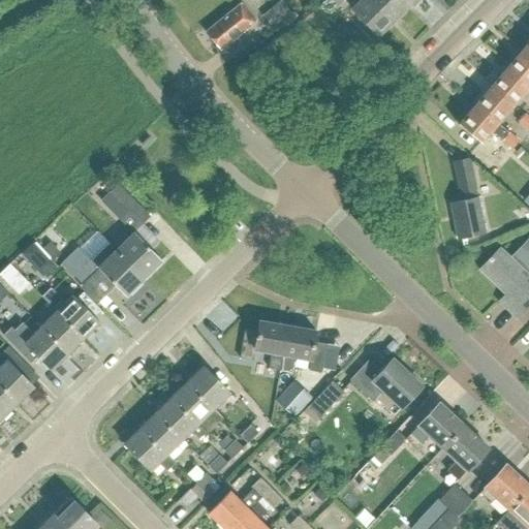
[(280,0),(261,16),(272,28),(290,12),(280,0)]
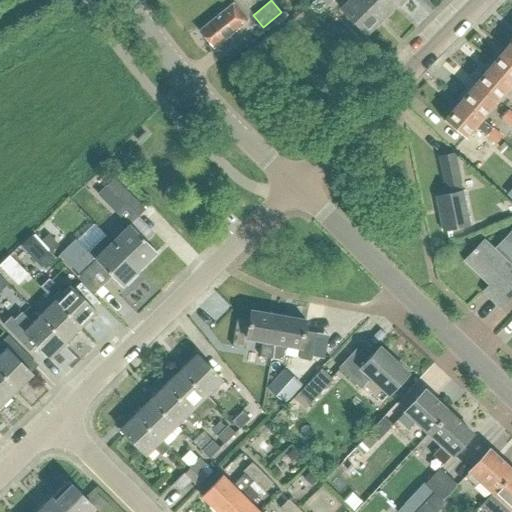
[(316,0),(325,8),(333,0),(332,0),(316,0)]
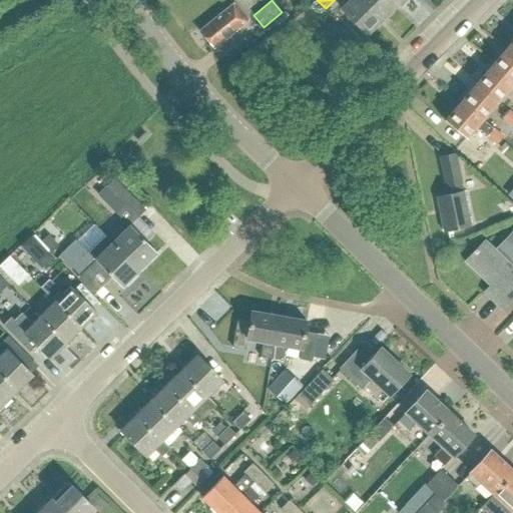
[(367,34),(382,18),(364,0),(347,0),(341,7),(367,34)]
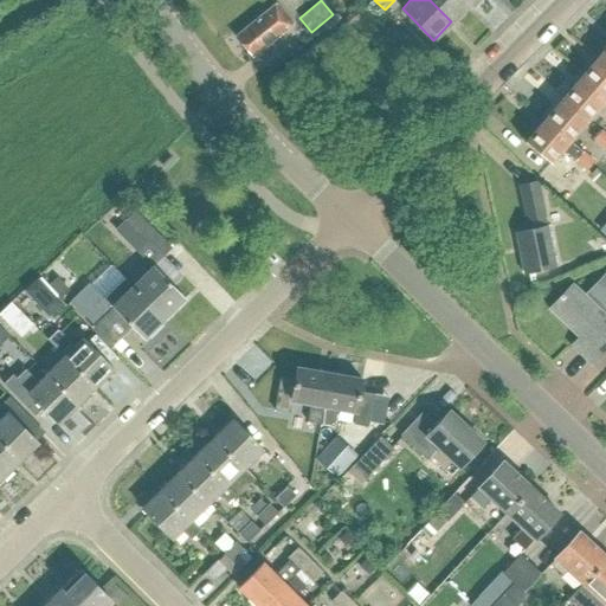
[(430,0),(451,21),(469,5),(464,0),(430,0)]
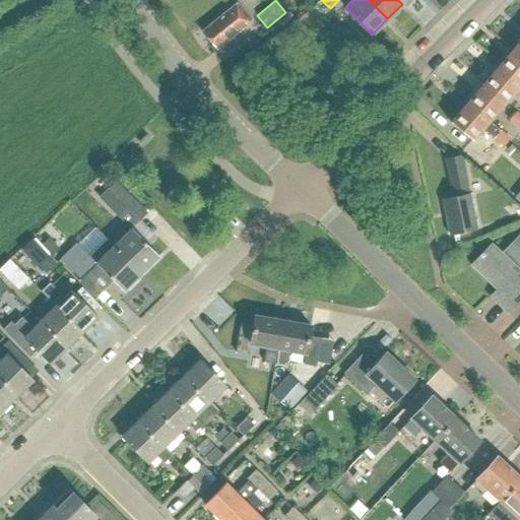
[(201,29),(216,47),(251,19),(237,1),(201,29)]
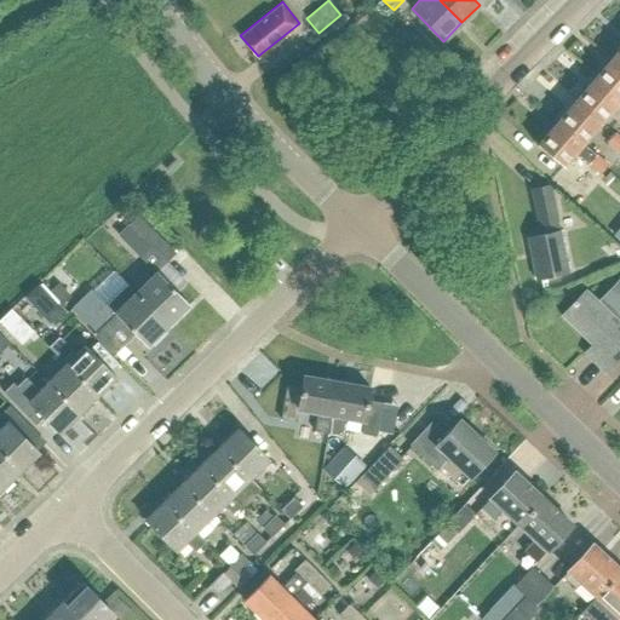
[(591,79),(618,101),(619,98),(619,64),(610,56),(591,79)]
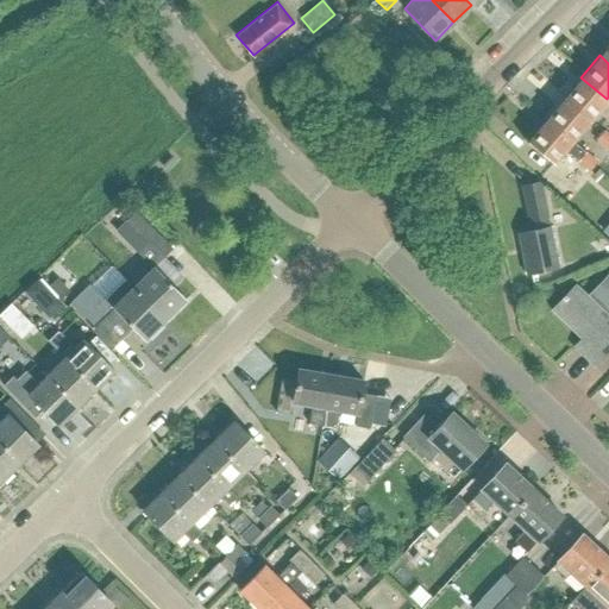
[(563,99),(589,121),(607,99),(581,77),(563,99)]
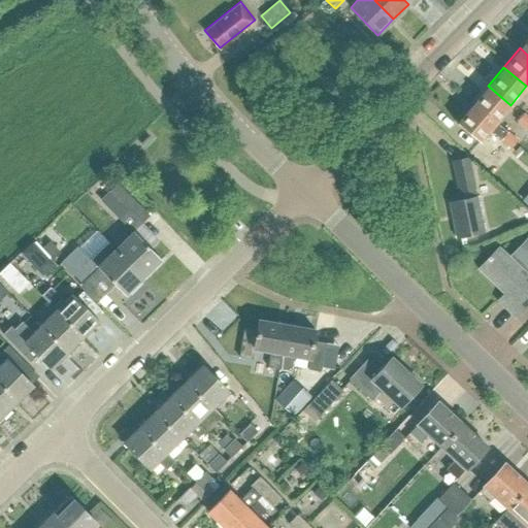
[(510,105),(488,86),(471,104),(494,124),(495,122),(510,105)]
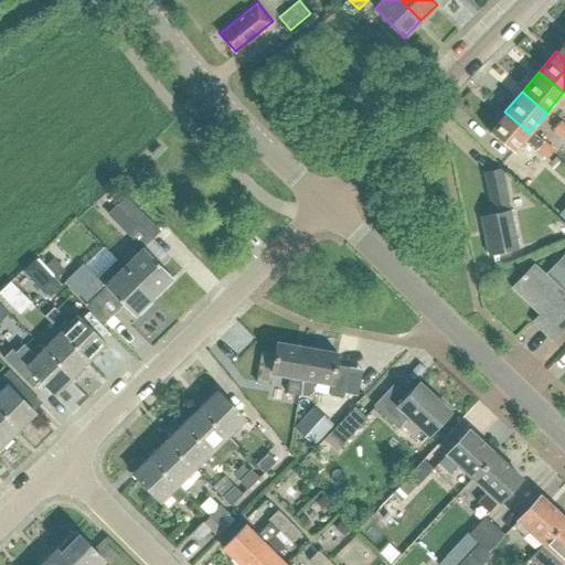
[(523,139),(536,150),(546,159),(554,150),(544,141),(530,130),(529,132),(504,112),(487,131),(511,152),(523,139)]
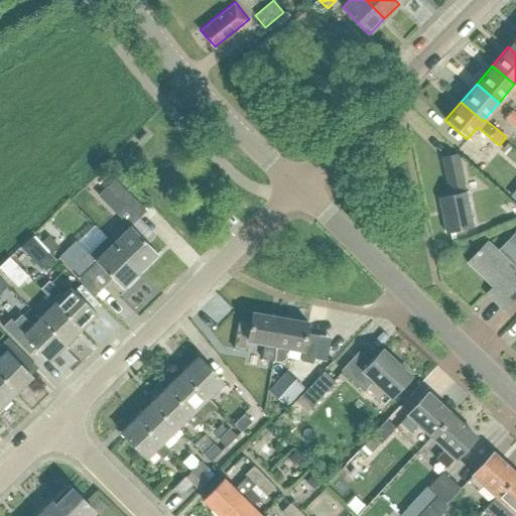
[(515,124),(515,113),(512,110),(505,119),(515,127),(515,124)]
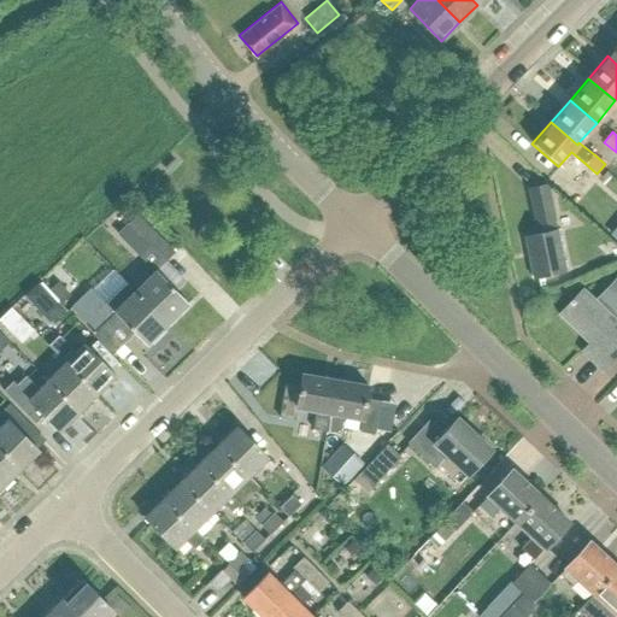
[(557,230),(556,230),(546,186),(528,189),(535,224),(540,223),(541,234),(523,238),(533,277),(566,270),(557,230)]
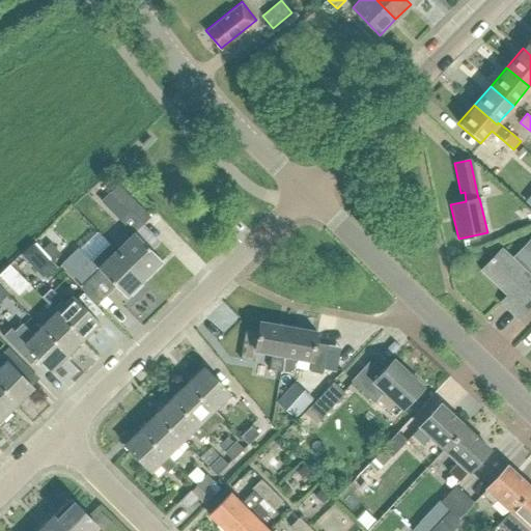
[(117,184),(109,193),(141,225),(150,217),(117,184)]
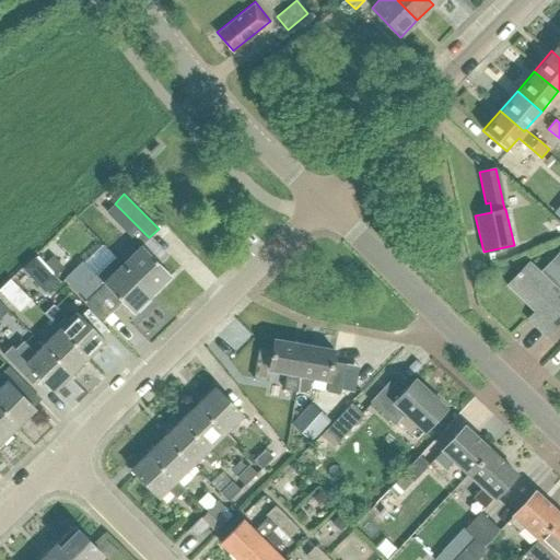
[(141,245),(121,264),(151,294),(171,275),(141,245)]
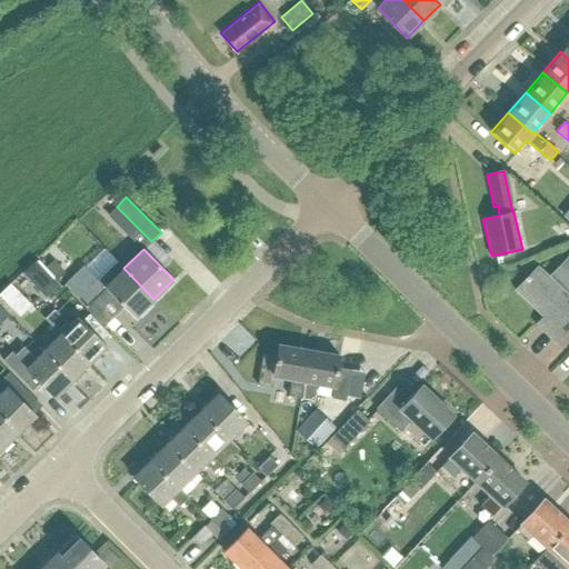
[(568,257),(548,278),(536,266),(513,288),(542,316),(536,323),(555,342),(568,327),(568,257)]
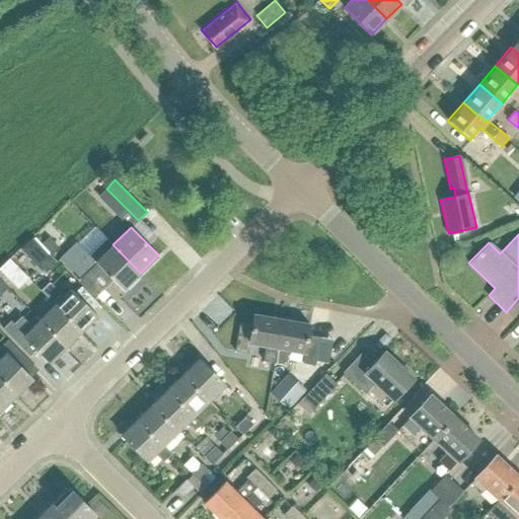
[(123,290),(140,273),(113,244),(106,237),(88,254),(76,241),(60,257),(79,278),(95,263),(123,290)]
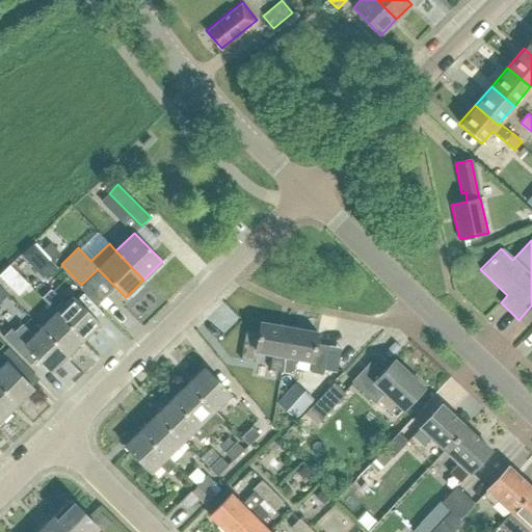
[(21,255),(42,278),(54,267),(32,244),(21,255)]
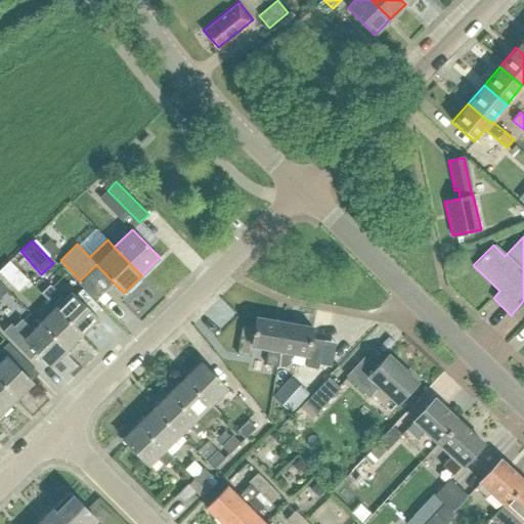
[(20,273),(10,284),(17,291),(28,280),(20,273)]
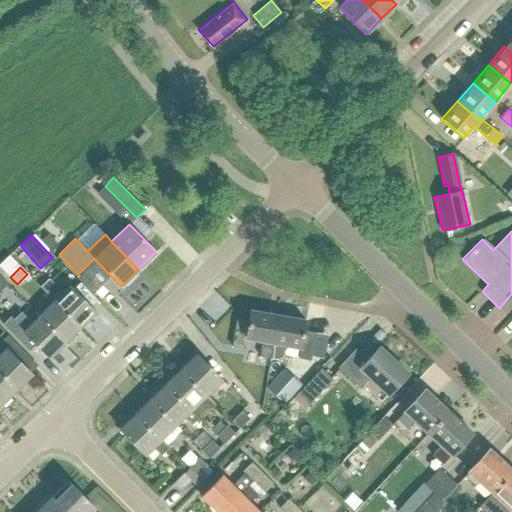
[(54,301),(80,327),(95,312),(69,285),(63,292),(49,278),(40,287),(54,301)]
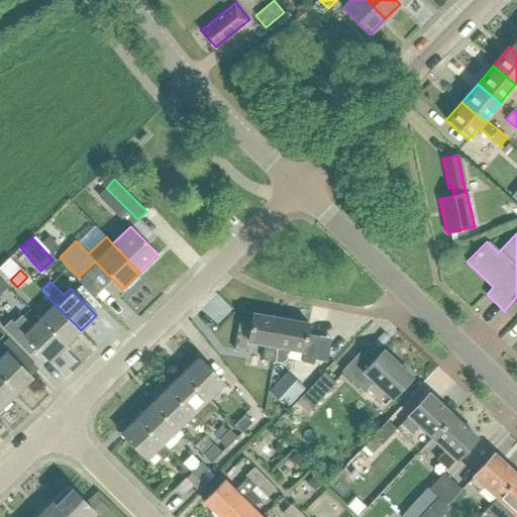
[(55,304),(39,319),(66,345),(81,330),(55,304)]
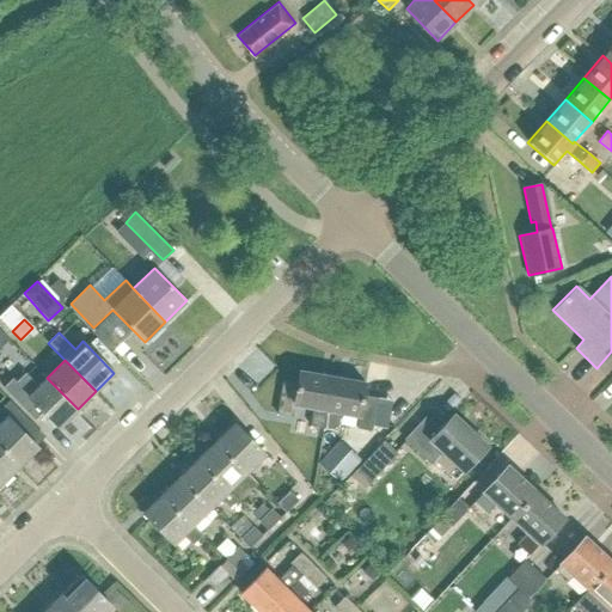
[(318,452),(322,427),(324,427),(324,428),(332,377),(300,371),(299,384),(283,381),(277,414),(293,416),(294,404),(313,408),(306,450),(318,452)]
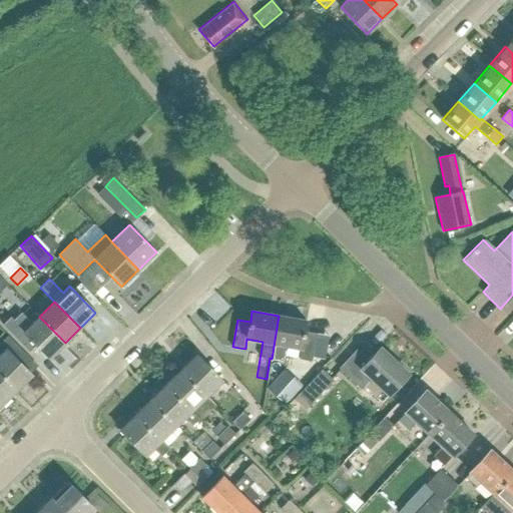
[(36,345),(49,359),(65,343),(39,317),(32,323),(22,313),(14,320),(11,317),(3,325),(30,351),(36,345)]
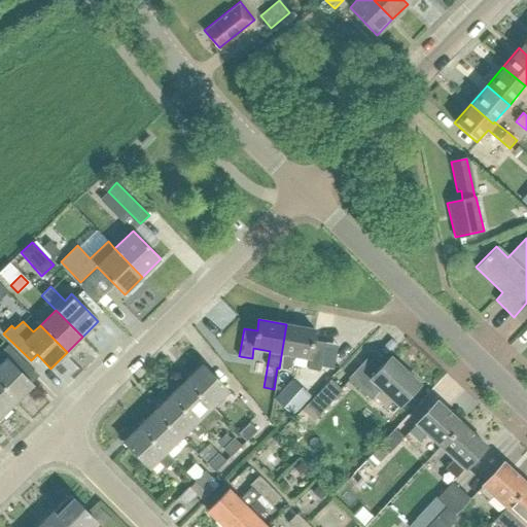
[(290,371),(293,355),(310,358),(308,369),(320,372),(325,343),(313,340),(315,329),(286,324),(279,369),(290,371)]
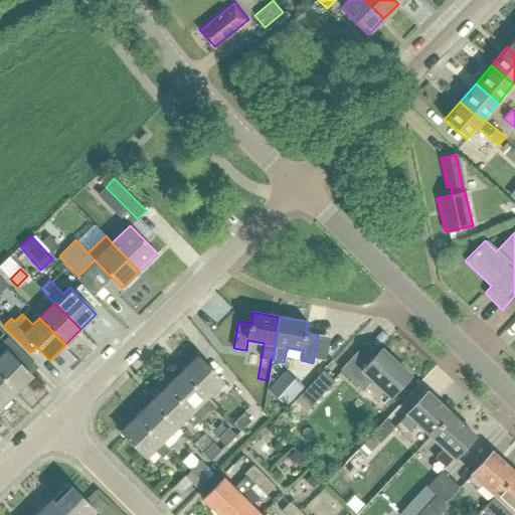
[(0,374),(17,392),(32,377),(17,362),(25,354),(8,337),(0,344),(6,350),(0,356),(0,374)]
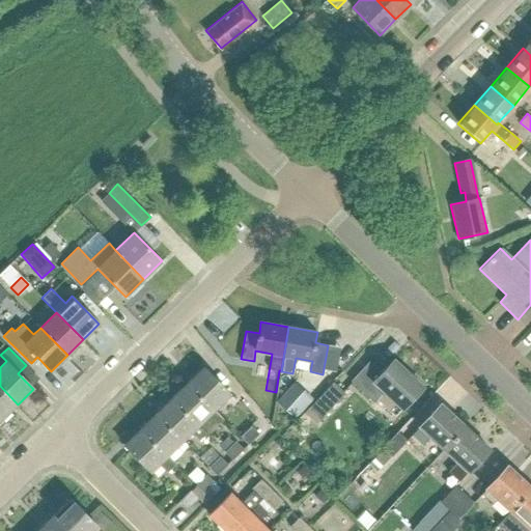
[(401,410),(401,409),(422,388),(393,360),(382,371),(369,360),(351,381),(374,402),(378,399),(396,416),(401,410)]
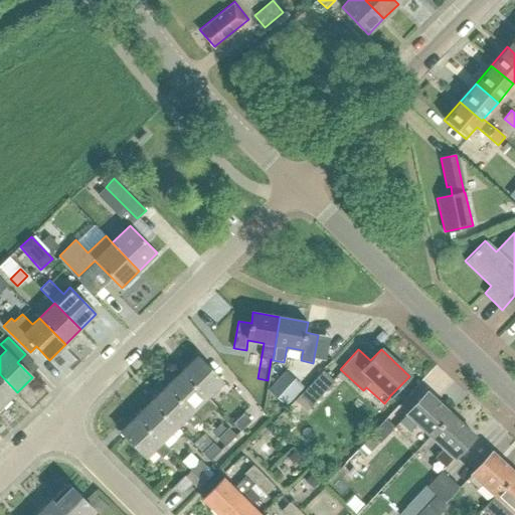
[(198,354),(182,370),(208,396),(223,381),(198,354)]
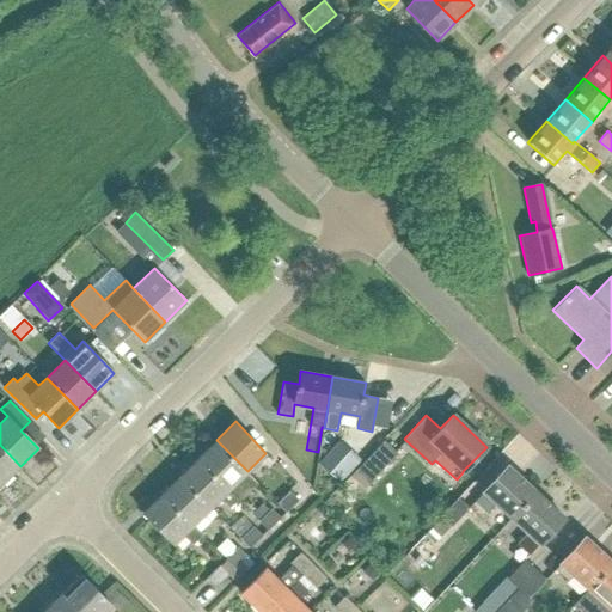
[(216,440),(199,458),(228,489),(248,471),(216,440)]
